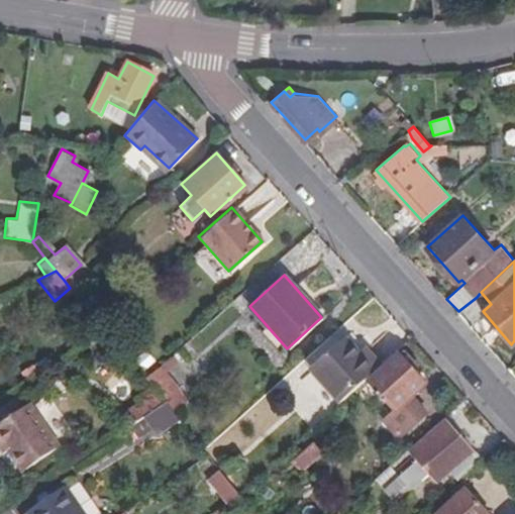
[(339,399),(381,363),(365,345),(358,351),(344,335),(310,366),(339,399)]
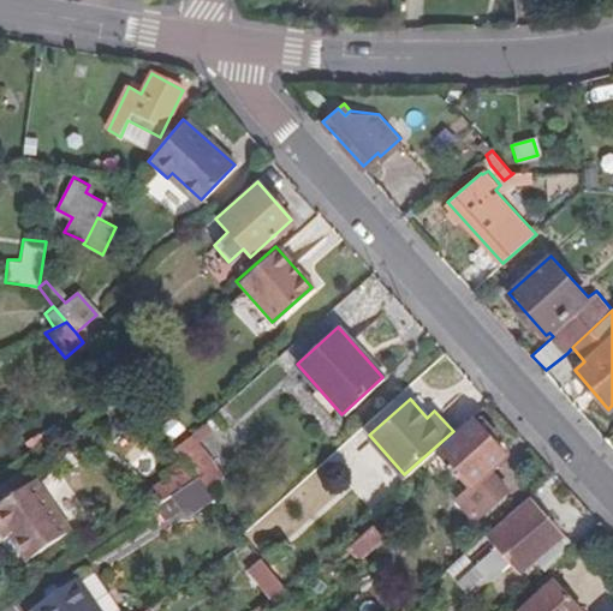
[(159,425),(170,438),(184,426),(172,414),(159,425)]
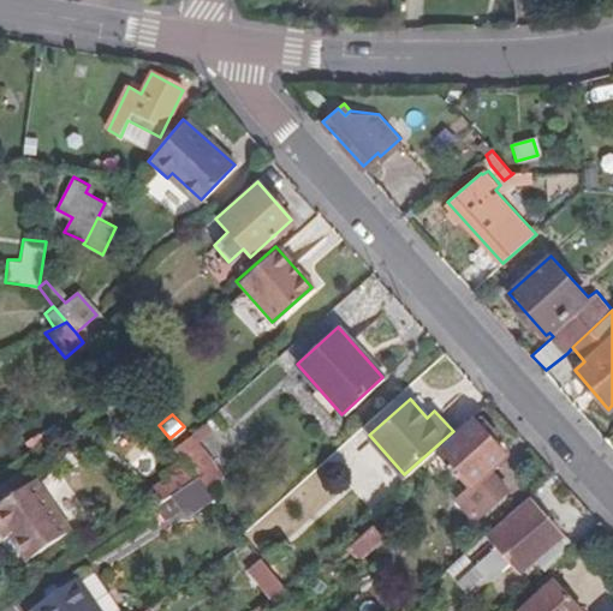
[(453,501),(468,516),(498,487),(483,472),(504,454),(474,419),(438,451),(469,486),(453,501)]
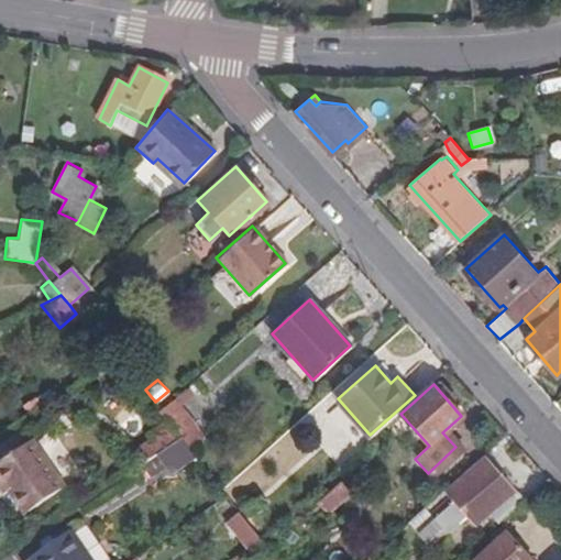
[(189,392),(186,386),(173,398),(177,403),(189,392)]
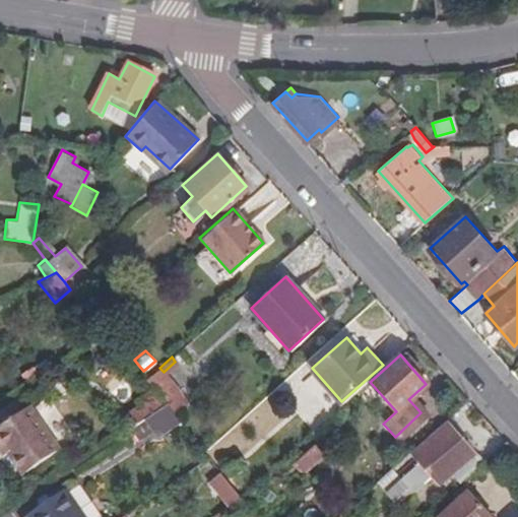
[(52,365),(47,358),(34,365),(40,374),(52,365)]
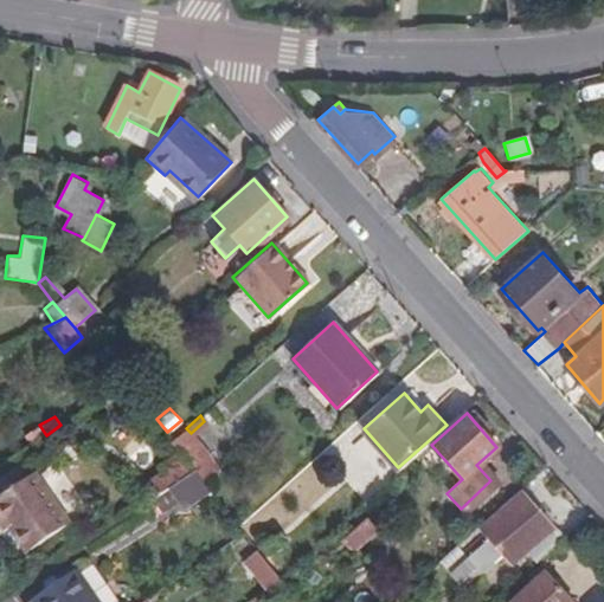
[(186,428),(168,444),(175,451),(191,470),(205,489),(224,474),(191,433),(186,428)]
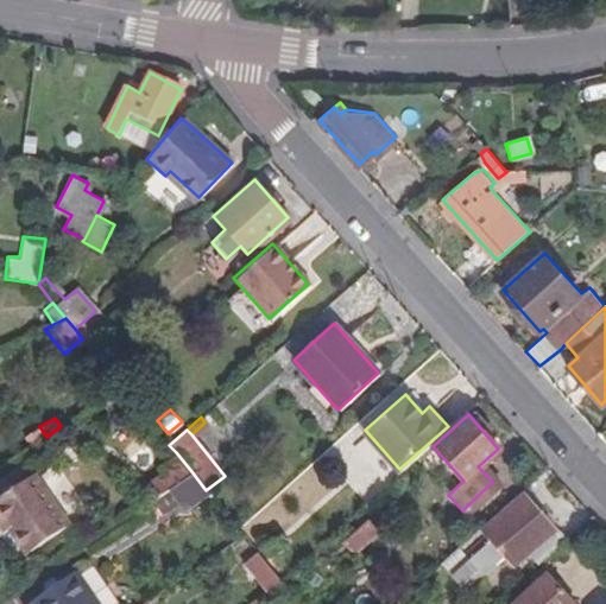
[(140,485),(150,500),(170,485),(191,471),(176,452),(157,465),(161,471),(140,485)]
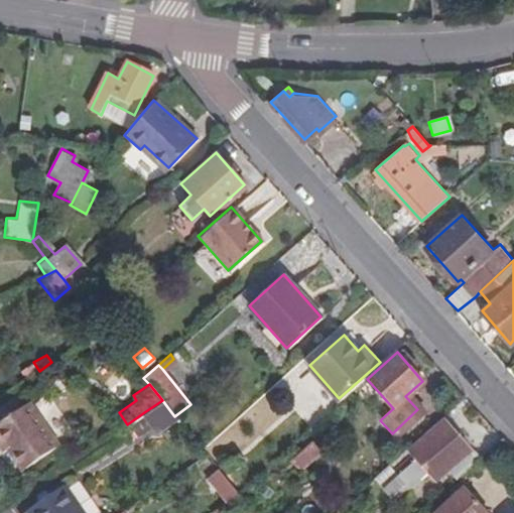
[(174,416),(162,400),(144,412),(157,430),(174,416)]
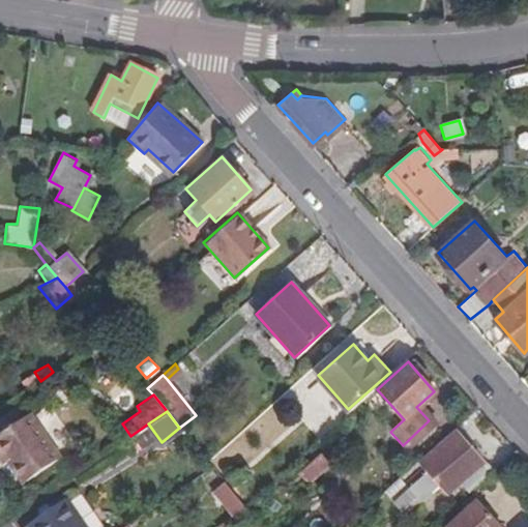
[(13,457),(28,478),(58,457),(29,413),(12,423),(0,433),(0,466),(8,460),(13,457)]
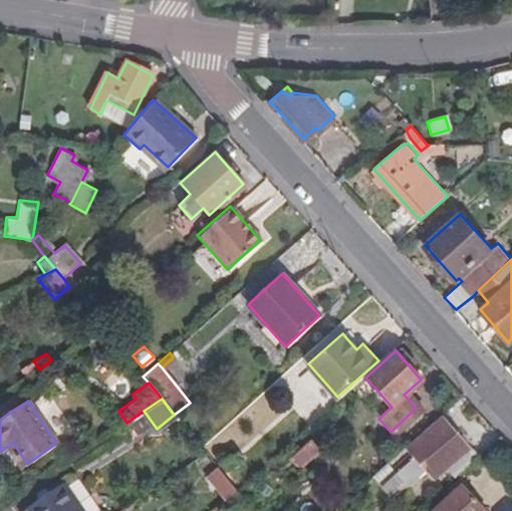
[(0,420),(12,411),(9,406),(0,412),(0,420)]
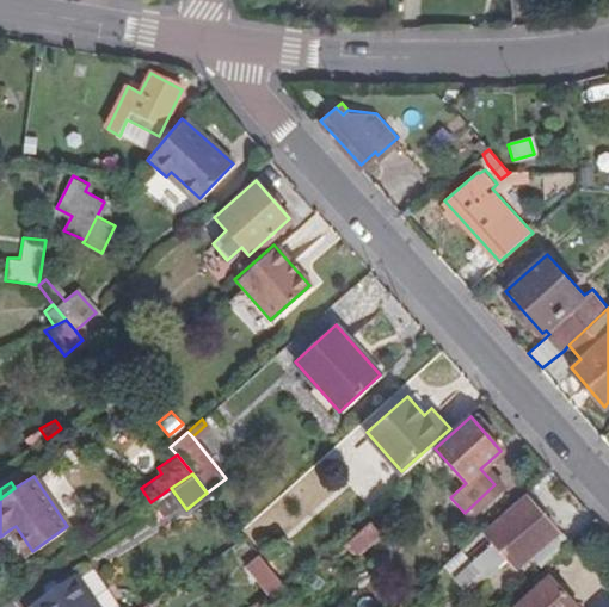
[(492,544),(472,562),(460,549),(443,564),(453,576),(451,576),(462,588),(479,573),(480,574),(502,553),(515,569),(530,555),(540,565),(566,542),(523,495),(483,532),(492,544)]
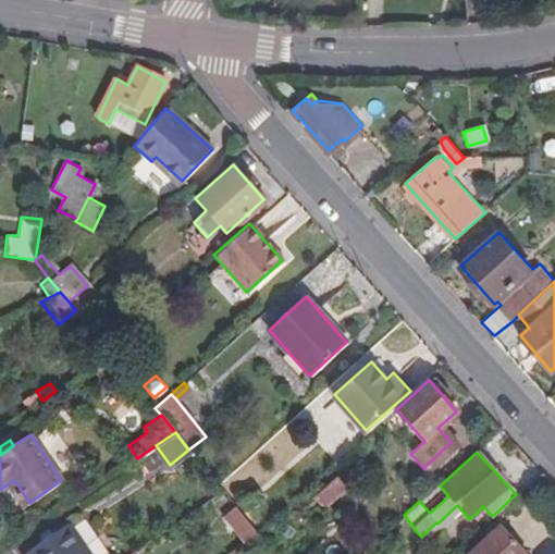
[(337,477),(315,497),(323,507),(346,487),(337,477)]
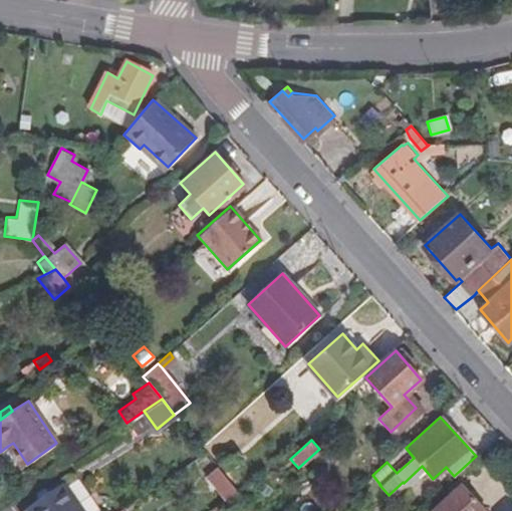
[(22,467),(27,464),(13,443),(8,446),(22,467)]
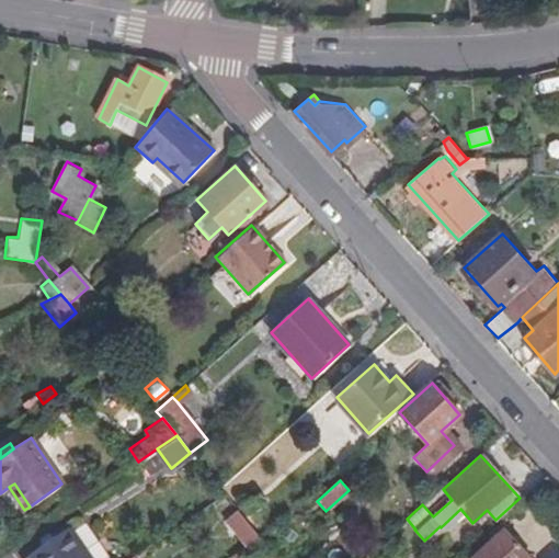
[(252,487),(239,499),(251,513),(264,501),(252,487)]
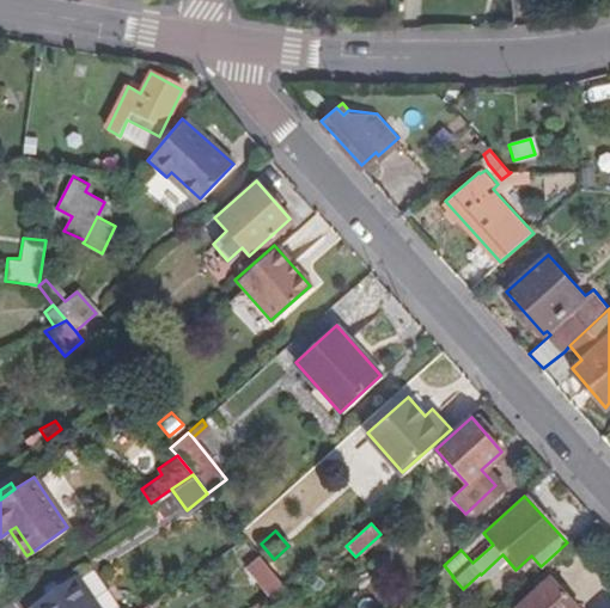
[(243,607),(260,607),(286,590),(281,583),(258,556),(245,565),(267,591),(243,607)]
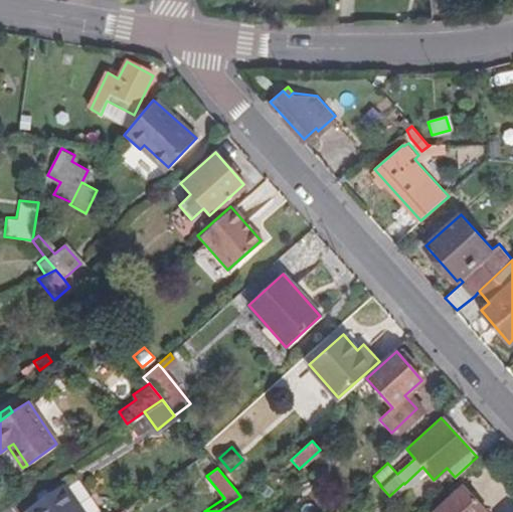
[(26,508),(28,511),(79,511),(62,485),(26,508)]
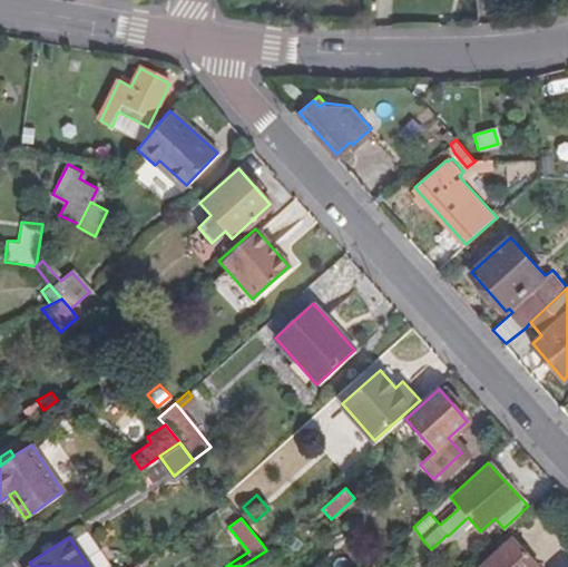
[(538,566),(511,538),(479,566),(538,566)]
